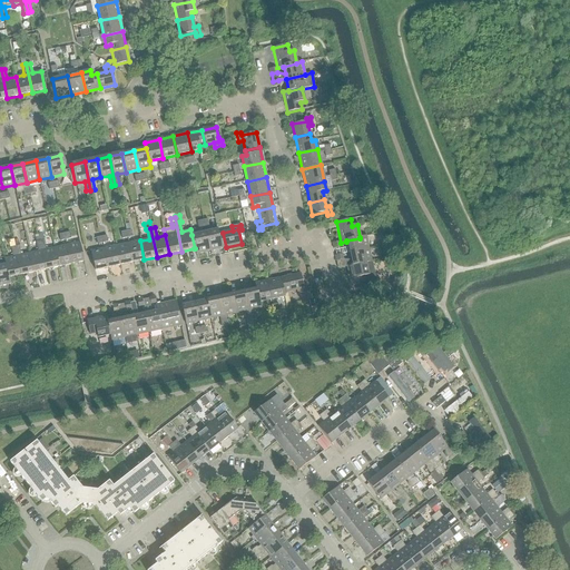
[(210,251),(226,247),(223,233),(218,234),(217,229),(206,232),(210,251)]
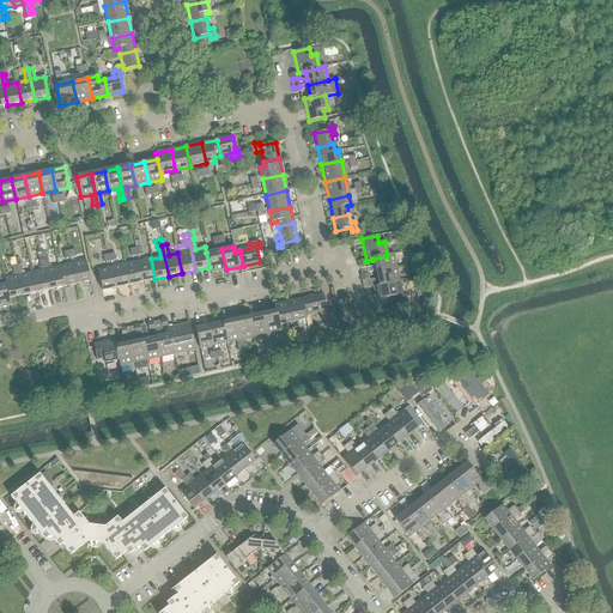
[(222,249),(206,253),(210,267),(208,267),(211,273),(226,269),(222,249)]
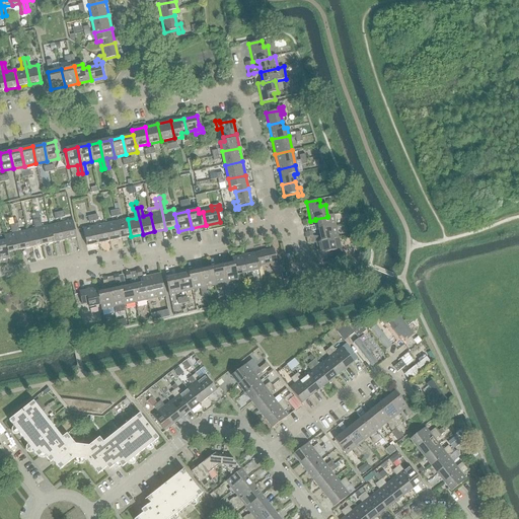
[(315,219),(315,220),(318,230),(336,227),(332,215),(327,216),(327,217),(315,219)]
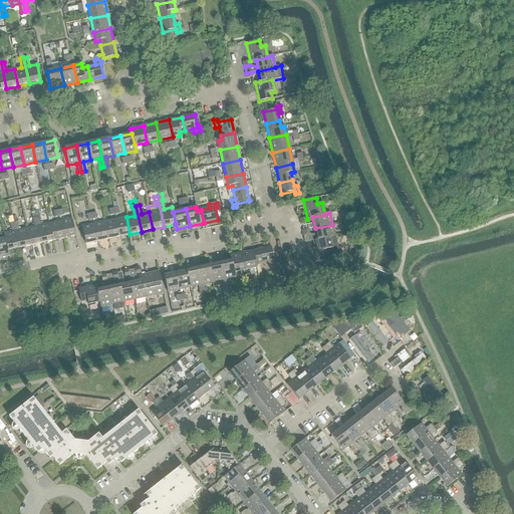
[(41,243),(52,241),(48,224),(41,226),(39,217),(35,218),(41,243)]
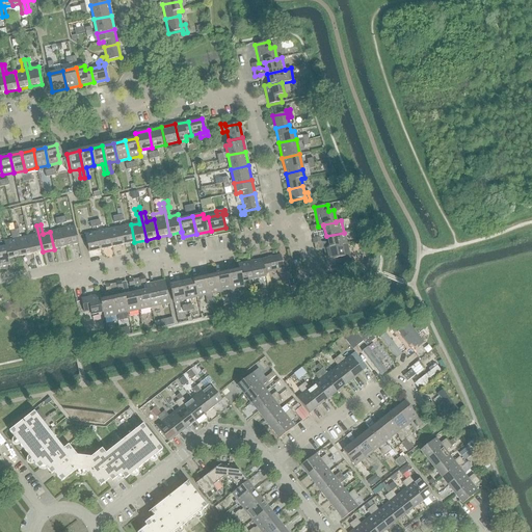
[(123,245),(134,242),(131,224),(120,228),(123,245)]
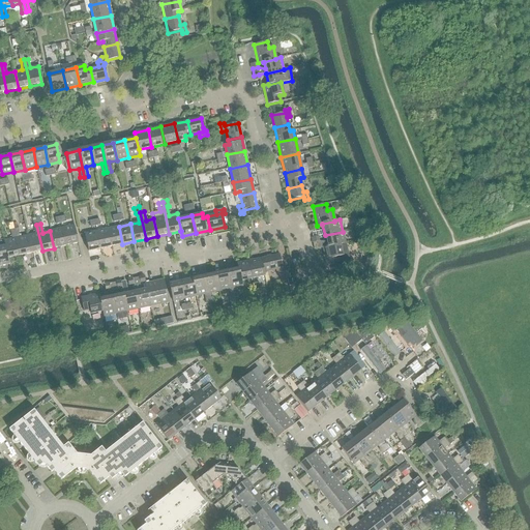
[(27,236),(31,254),(42,251),(36,225),(33,225),(34,234),(27,236)]
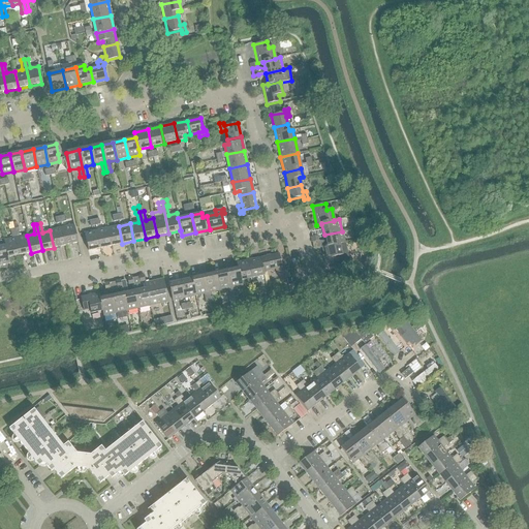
[(65,245),(78,243),(73,225),(62,227),(65,245)]
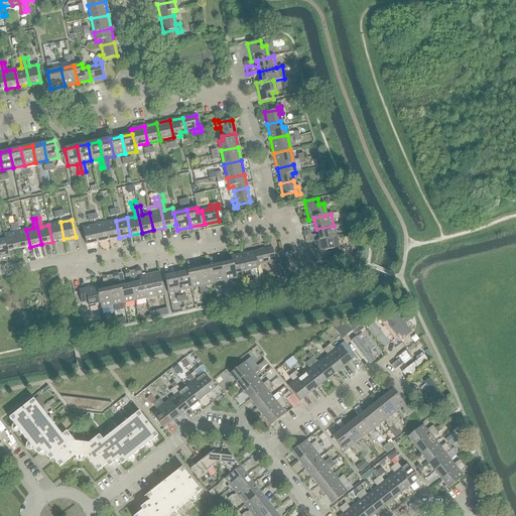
[(119,238),(116,221),(104,223),(108,240),(119,238)]
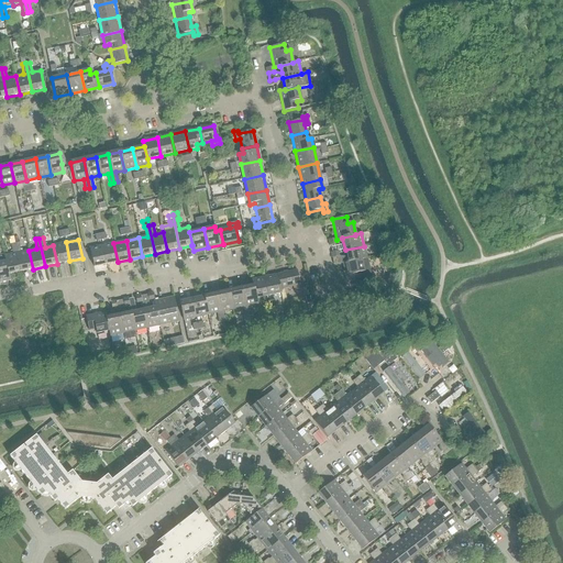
[(57,264),(69,261),(66,242),(53,245),(57,264)]
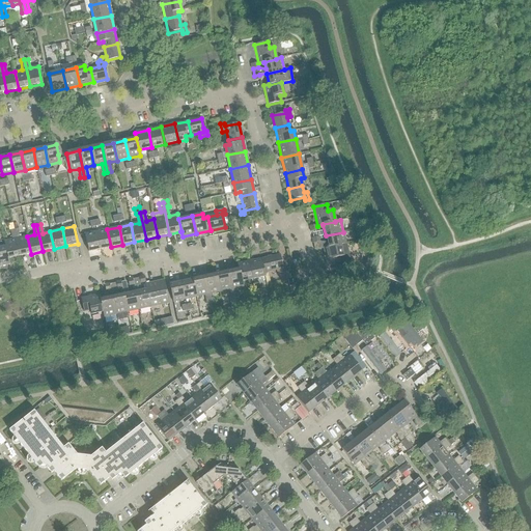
[(7,259),(8,259),(20,256),(14,229),(9,230),(11,240),(3,242),(4,247),(5,247),(7,259)]
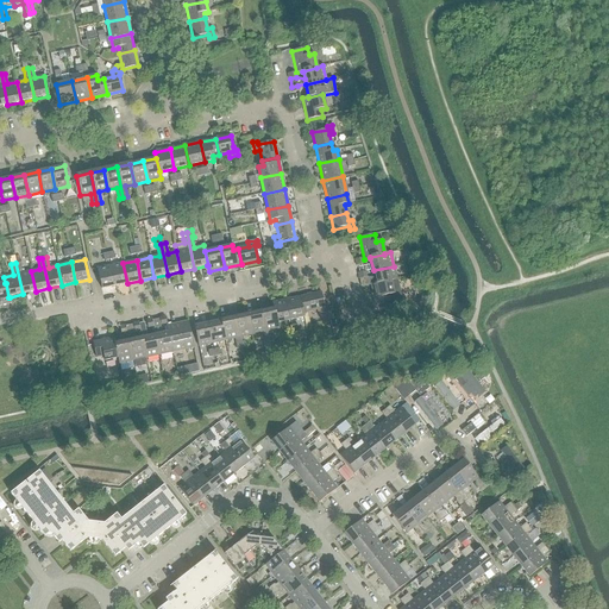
[(16,263),(23,294),(36,292),(31,271),(22,274),(20,263),(16,263)]
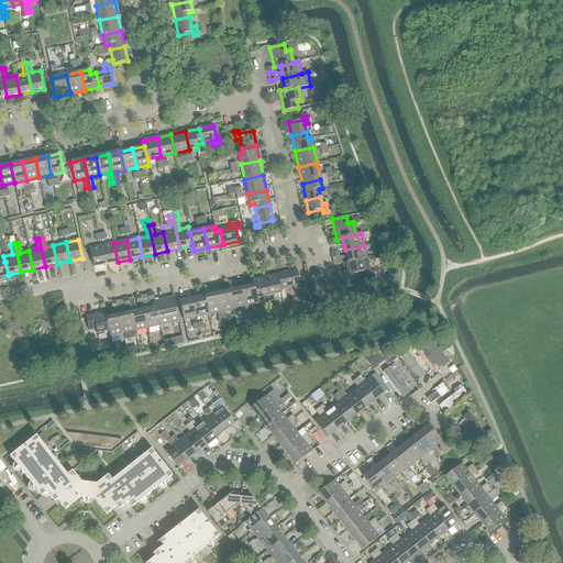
[(106,264),(118,262),(113,243),(101,246),(106,264)]
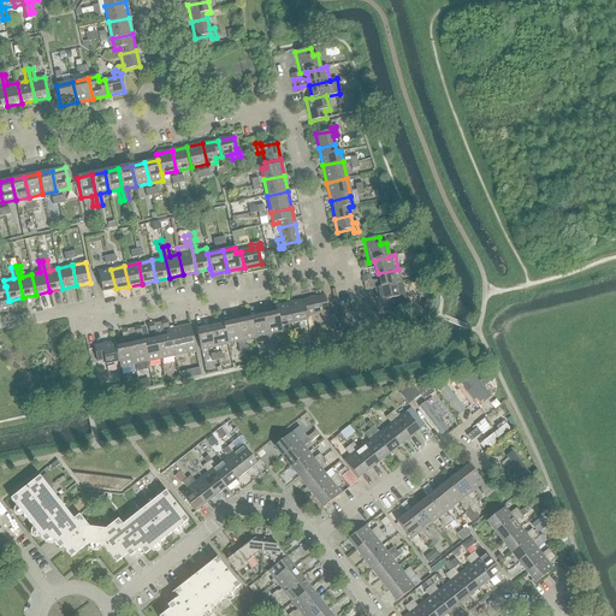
[(116,289),(111,270),(98,272),(102,292),(116,289)]
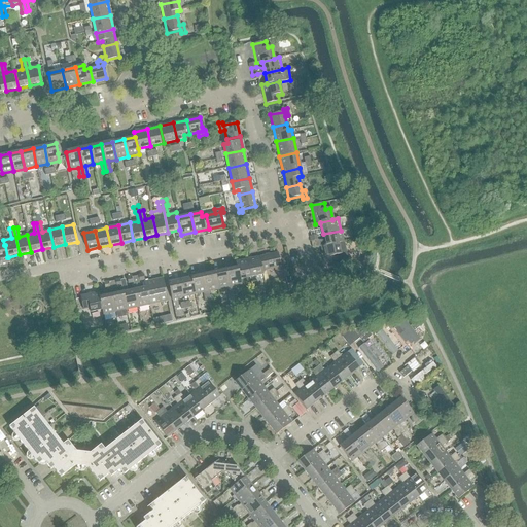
[(323,234),(325,245),(338,243),(343,242),(341,231),(323,234)]
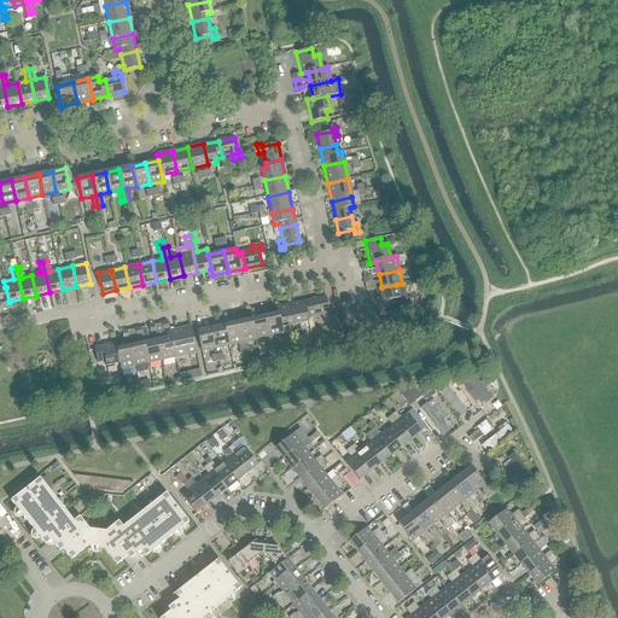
[(402,284),(396,285),(382,287),(375,289),(380,310),(407,305),(402,284)]
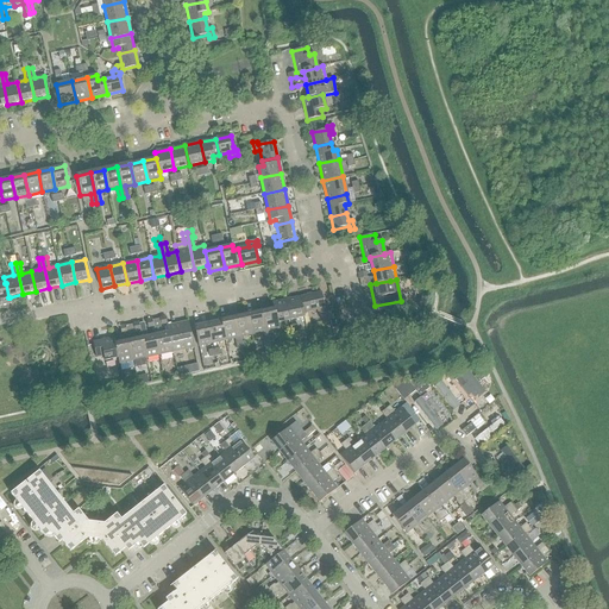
[(0,305),(11,303),(10,297),(8,297),(6,283),(5,283),(0,283),(0,305)]
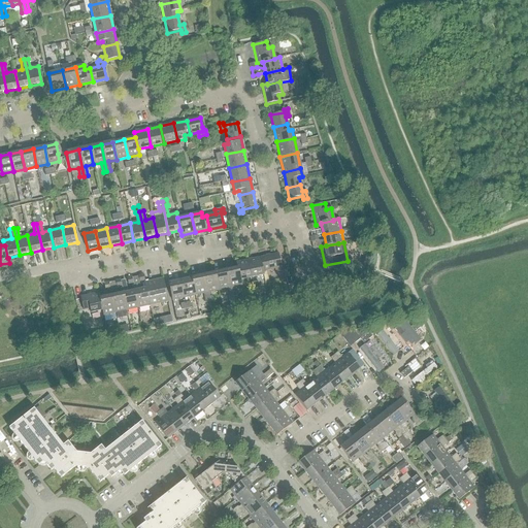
[(278,254),(264,257),(267,270),(276,268),(277,272),(285,270),(284,266),(281,267),(278,254)]
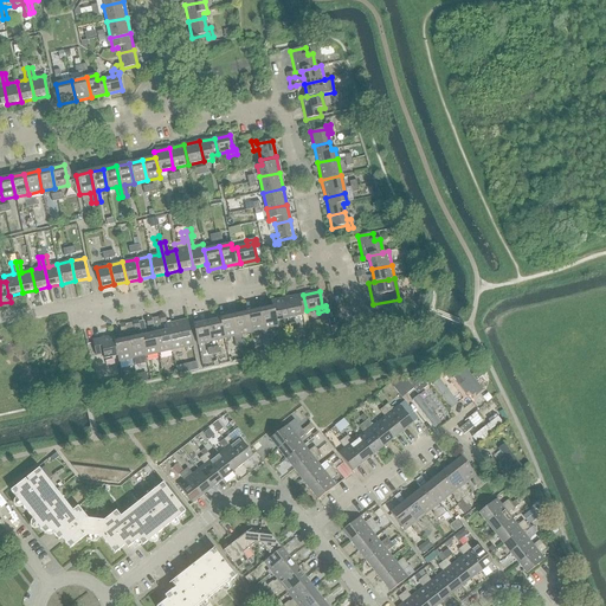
[(303,295),(287,298),(291,318),(302,316),(302,311),(307,310),(303,295)]
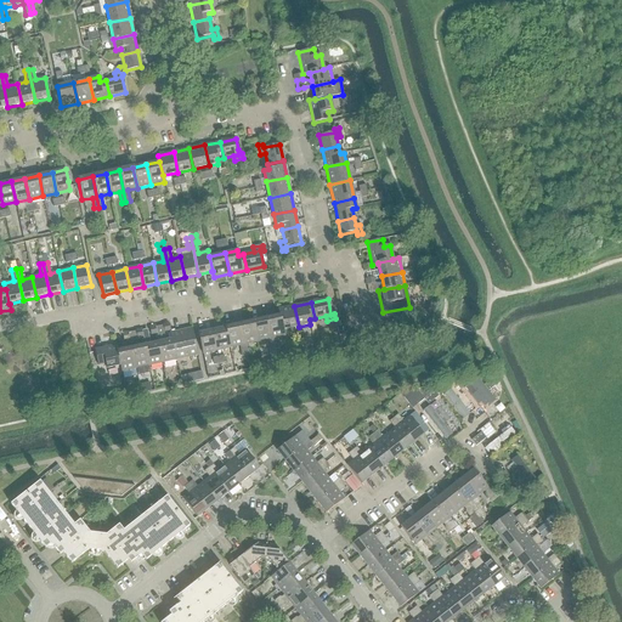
[(277,310),(278,316),(280,316),(283,331),(299,327),(294,306),(277,310)]
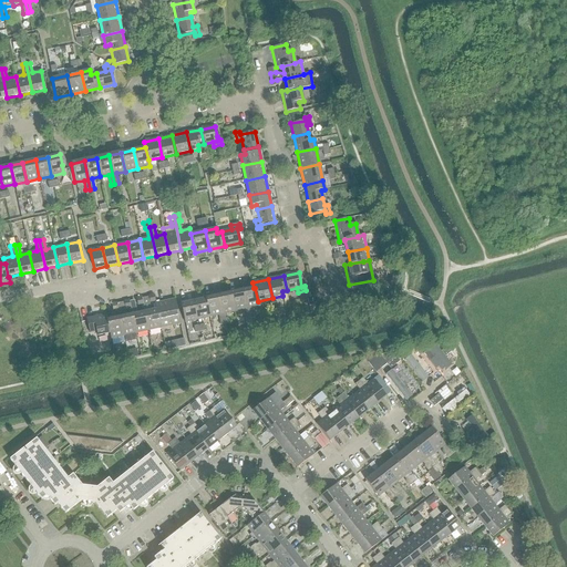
[(254,288),(243,290),(248,319),(253,318),(250,309),(259,307),(258,301),(255,288),(254,288)]
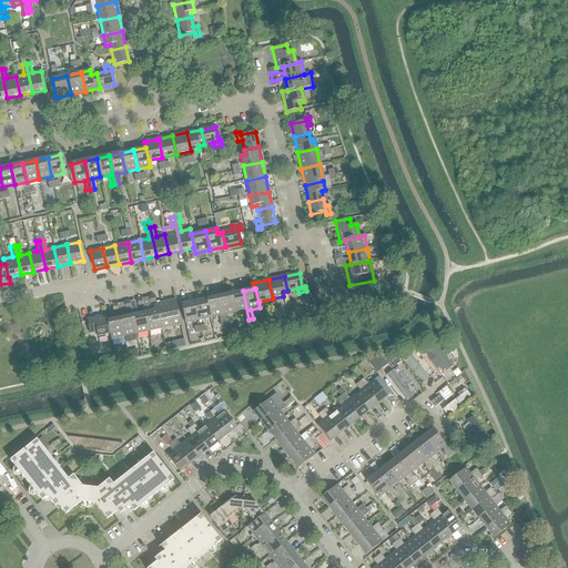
[(243,291),(231,294),(234,313),(243,311),(245,321),(249,320),(243,291)]
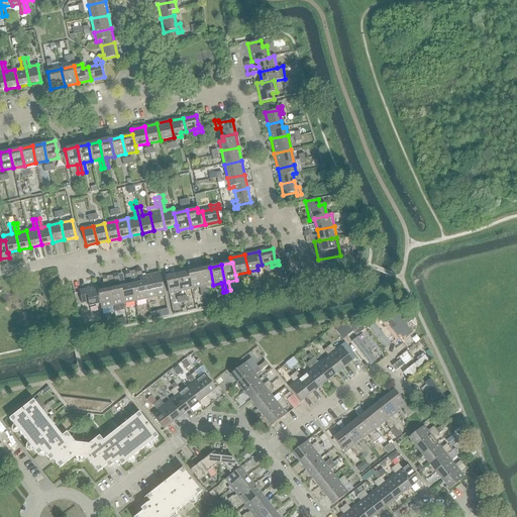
[(210,268),(199,270),(204,296),(208,295),(206,286),(213,285),(210,268)]
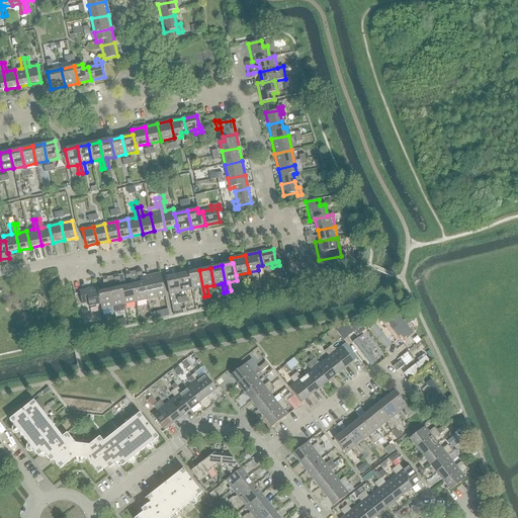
[(199,270),(187,273),(191,290),(199,288),(201,297),(204,296),(199,270)]
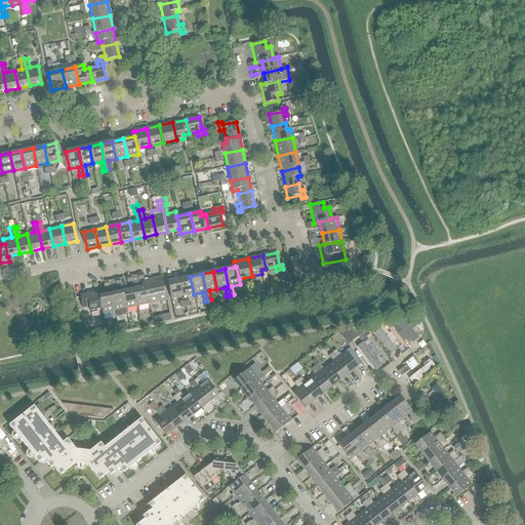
[(190,277),(178,279),(183,296),(194,294),(190,277)]
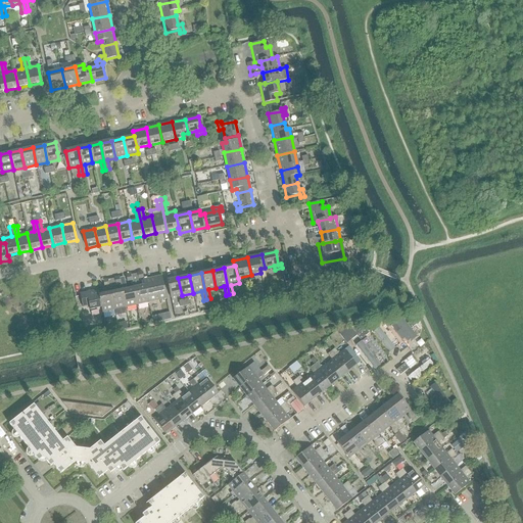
[(142,281),(143,286),(144,286),(146,297),(147,297),(158,295),(157,291),(163,289),(161,277),(142,281)]
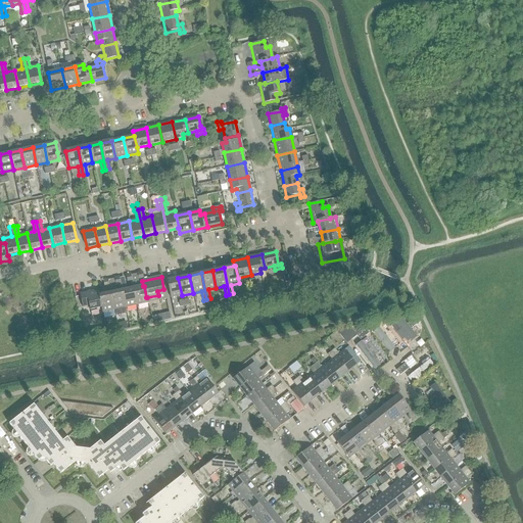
[(170,298),(182,295),(178,278),(167,281),(170,298)]
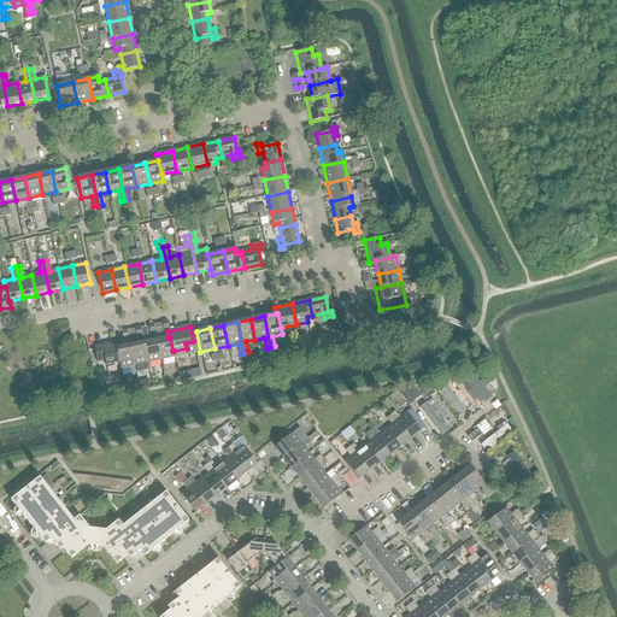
[(175,357),(174,351),(172,351),(170,338),(169,338),(157,340),(160,360),(175,357)]
